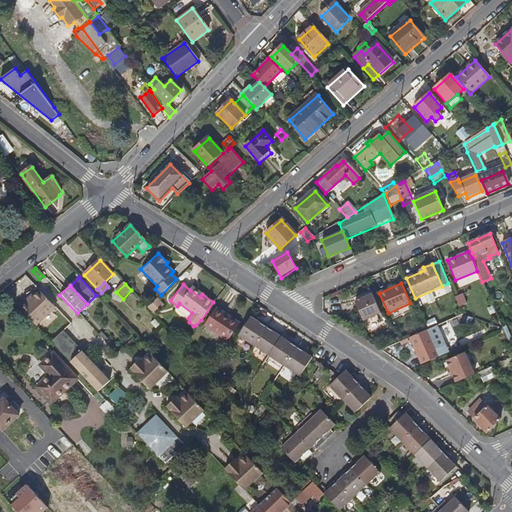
[(200,297),(202,294),(192,287),(190,290),(200,297)]
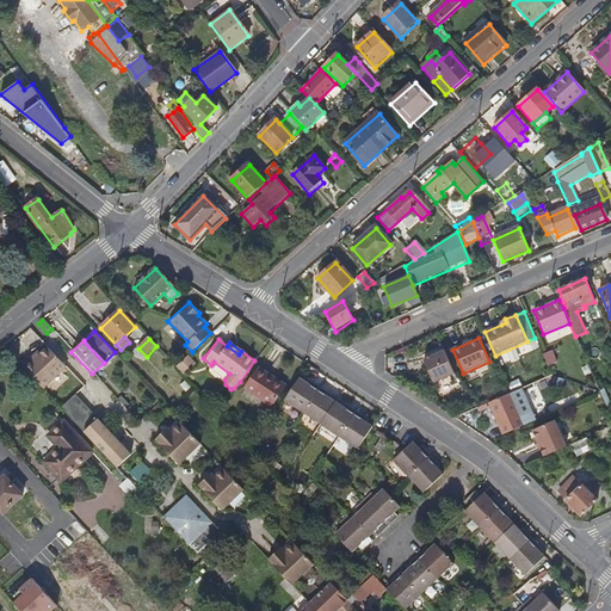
[(25,356),(18,363),(43,390),(66,368),(48,349),(41,356),(32,363),(30,362),(25,356)]
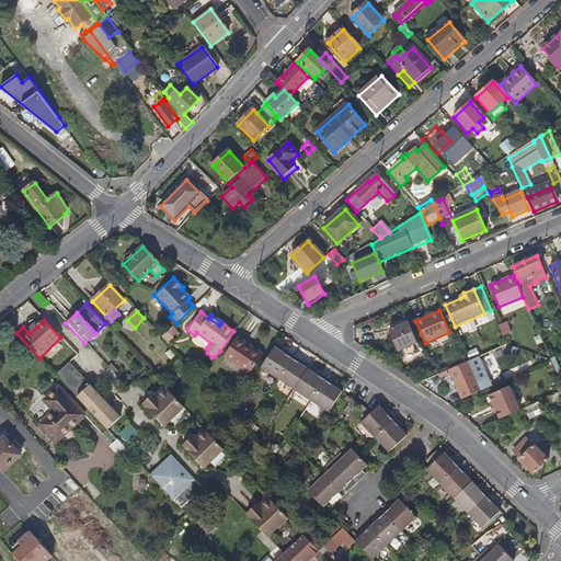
[(503,335),(511,333),(505,322),(499,325),(503,335)]
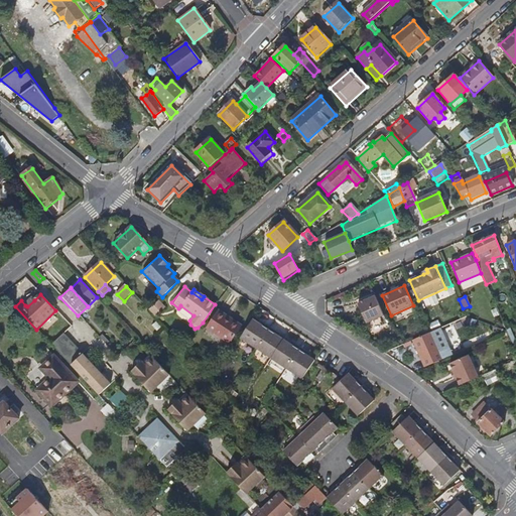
[(367,325),(385,316),(376,297),(359,304),(367,325)]
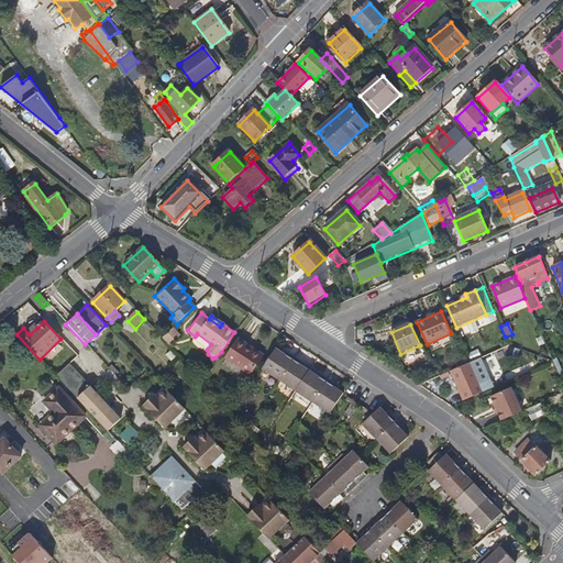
[(37,328),(35,326),(28,333),(30,334),(37,328)]
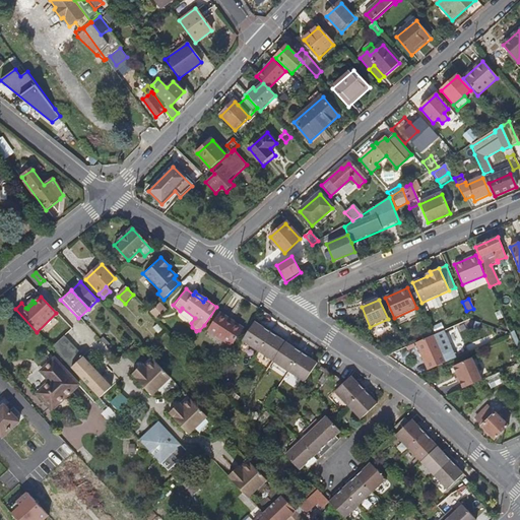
[(159,303),(150,312),(157,320),(167,311),(159,303)]
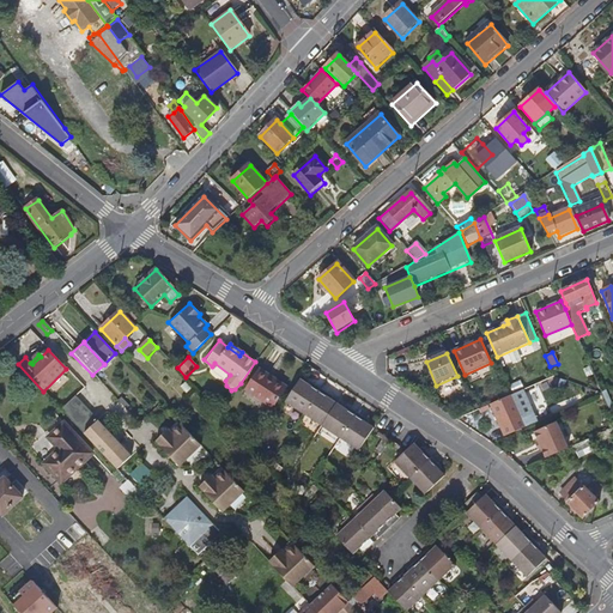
[(275,381),(277,377),(261,368),(246,390),(272,407),(285,387),(275,381)]
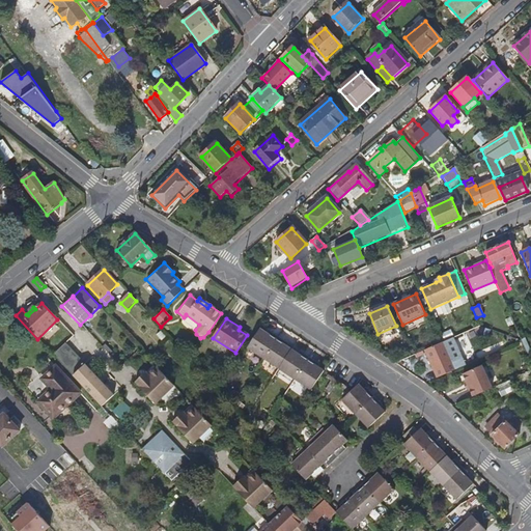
[(249,333),(240,327),(239,330),(247,335),(249,333)]
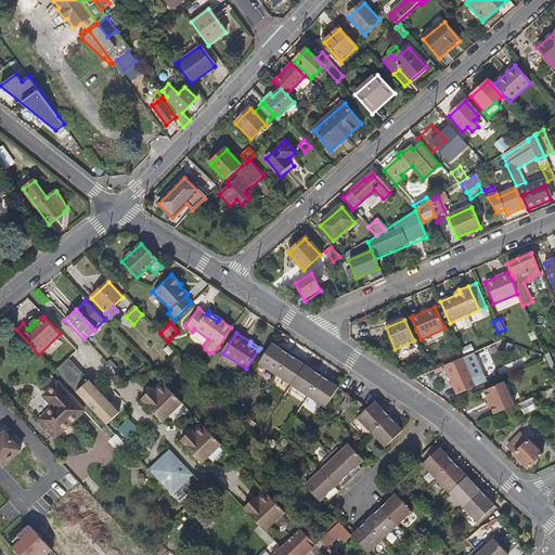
[(282,350),(271,344),(256,366),(258,368),(271,376),(273,378),(289,352),(284,349),(282,350)]
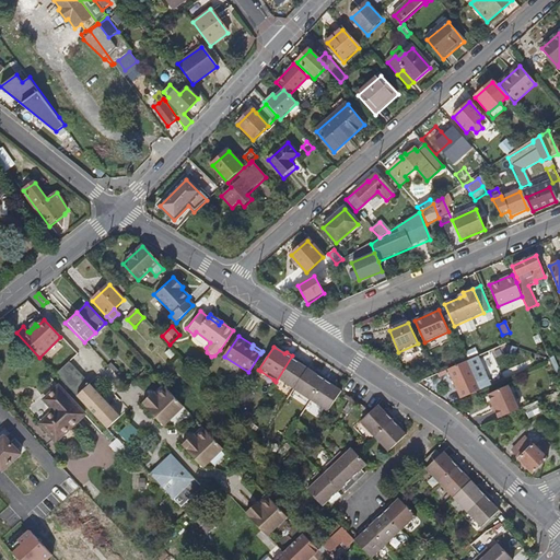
[(175,356),(170,350),(165,354),(171,360),(175,356)]
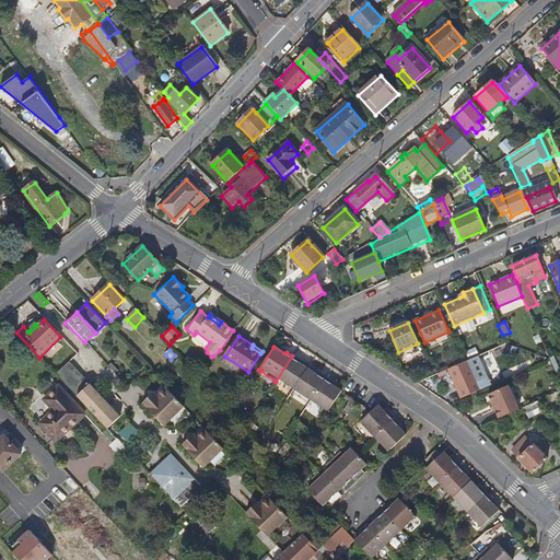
[(300,361),(292,356),(276,382),(292,393),(307,369),(299,363),(300,361)]
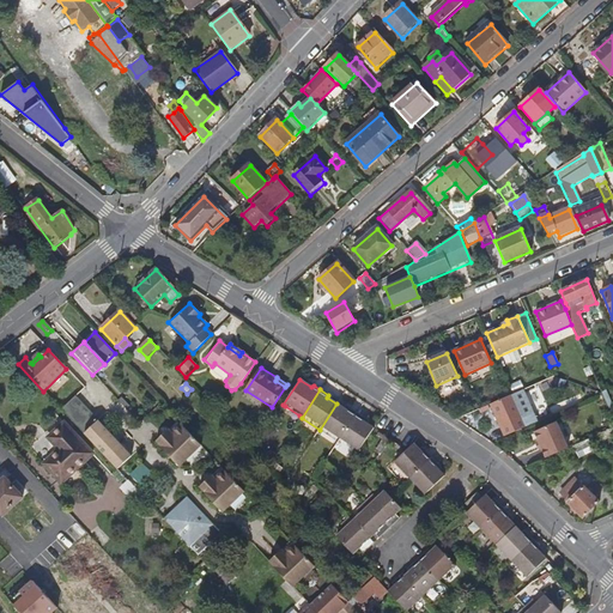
[(491,405),(504,437),(527,428),(513,395),(491,405)]
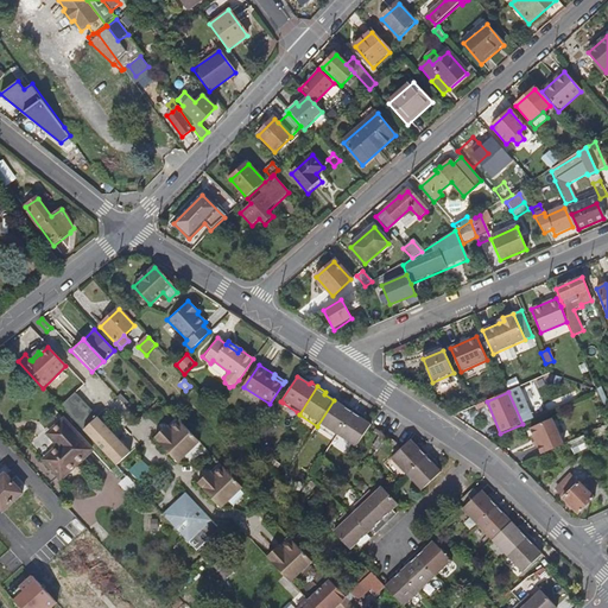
[(75,394),(61,407),(118,468),(131,455),(75,394)]
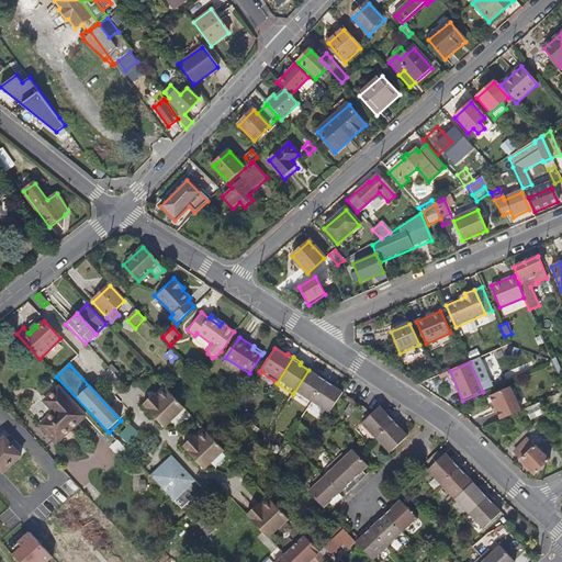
[(110,366),(107,368),(116,379),(119,375),(110,366)]
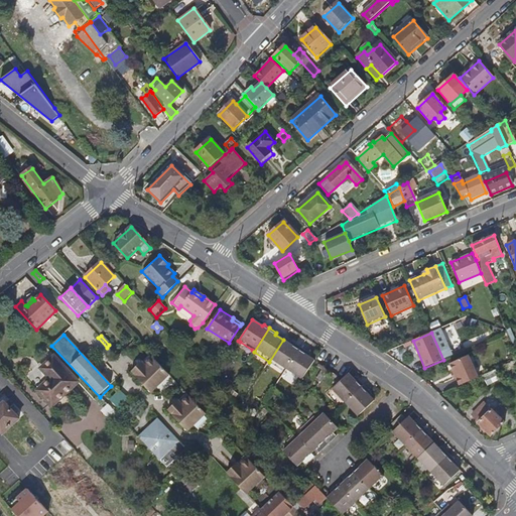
[(283,340),(269,362),(284,372),(300,348),(293,344),(292,346),(283,340)]
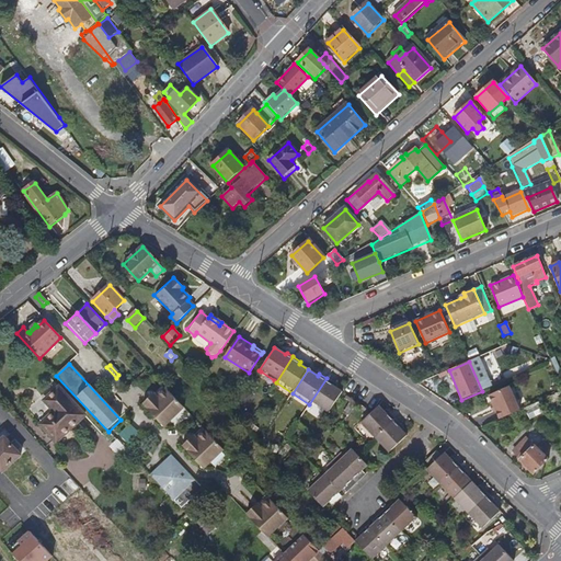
[(274,380),(261,371),(258,376),(271,386),(274,380)]
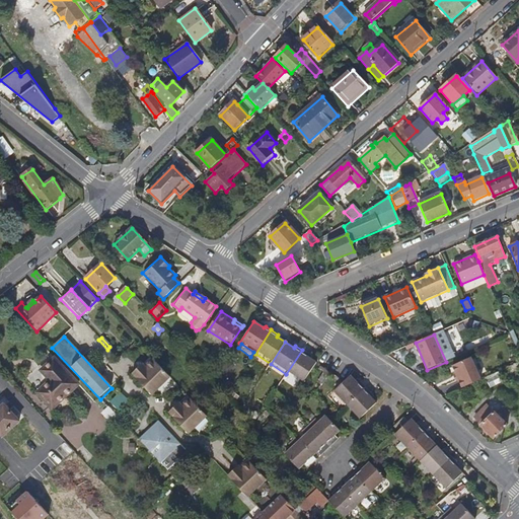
[(303,384),(316,363),(307,357),(308,354),(302,350),(286,374),(303,384)]
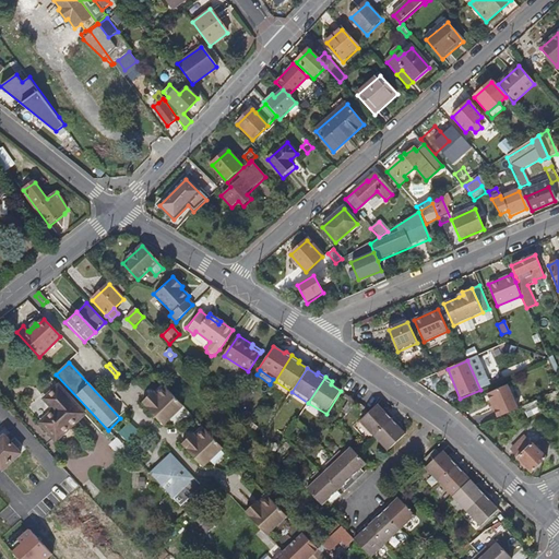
[(51,407),(37,421),(54,438),(82,413),(56,384),(42,396),(51,407)]
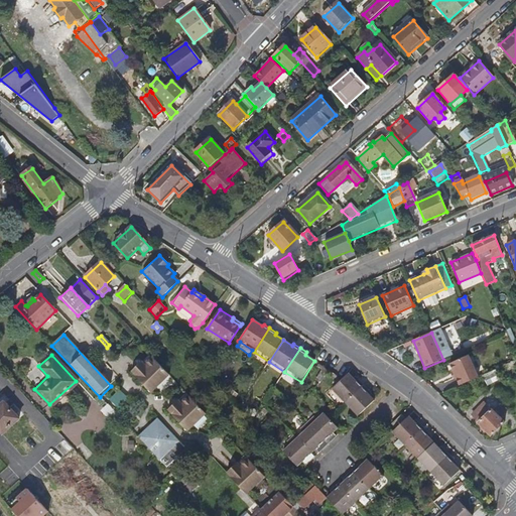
[(457,379),(460,387),(471,382),(478,379),(469,356),(450,364),(454,373),(457,379)]
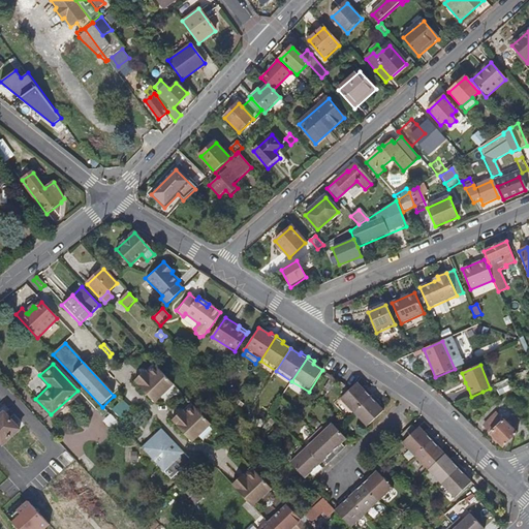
[(175,385),(157,367),(149,374),(145,378),(142,375),(135,381),(155,404),(175,385)]
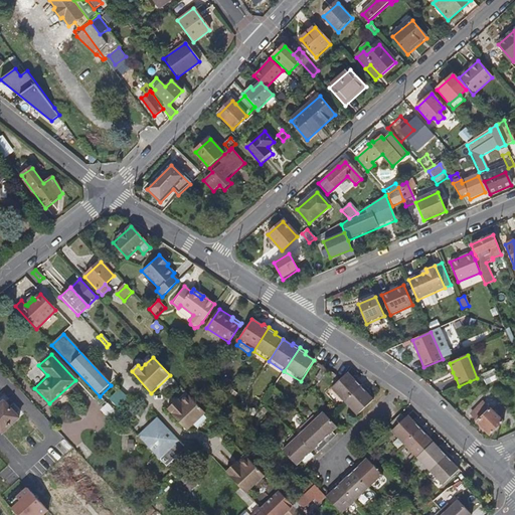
[(514,361),(500,368),(504,375),(514,369),(514,361)]
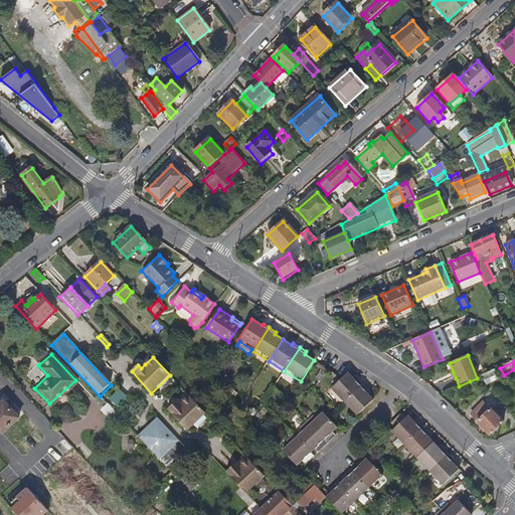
[(336,380),(339,377),(327,369),(325,372),(336,380)]
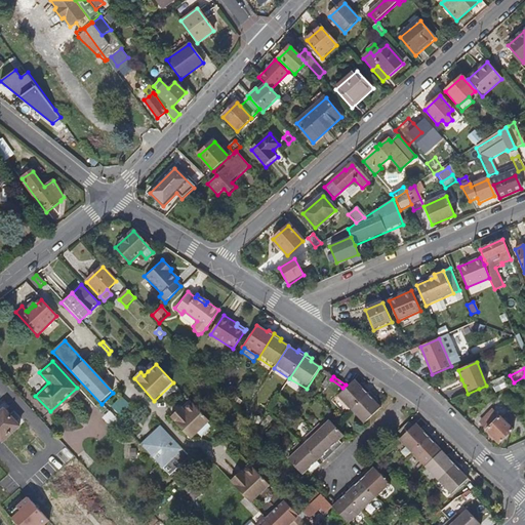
[(508,387),(502,377),(486,386),(479,389),(490,398),(495,394),(508,387)]
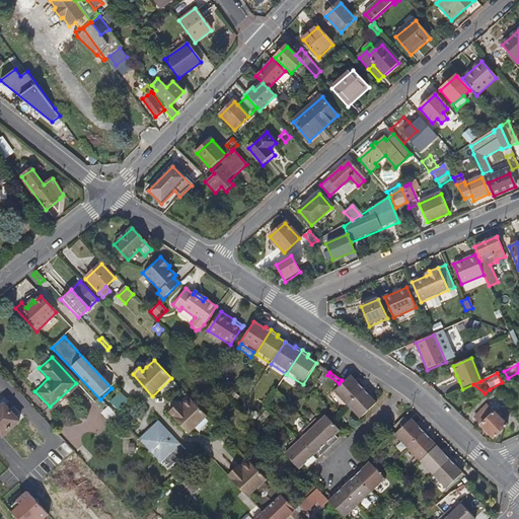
[(348,405),(366,388),(360,381),(358,383),(351,376),(345,382),(335,391),(348,405)]
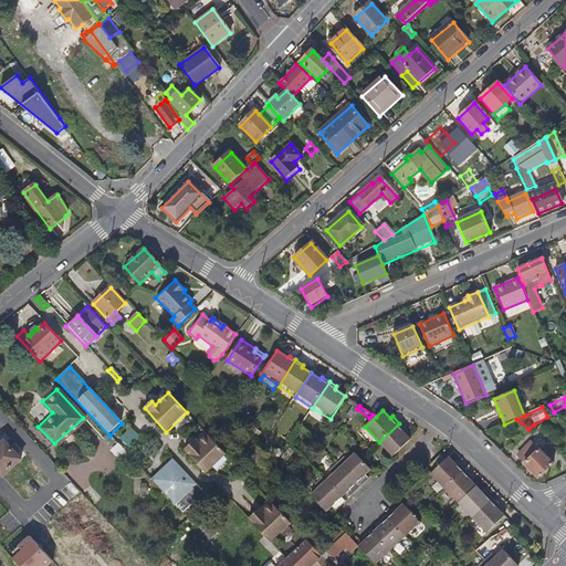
[(255,420),(249,416),(243,422),(250,427),(255,420)]
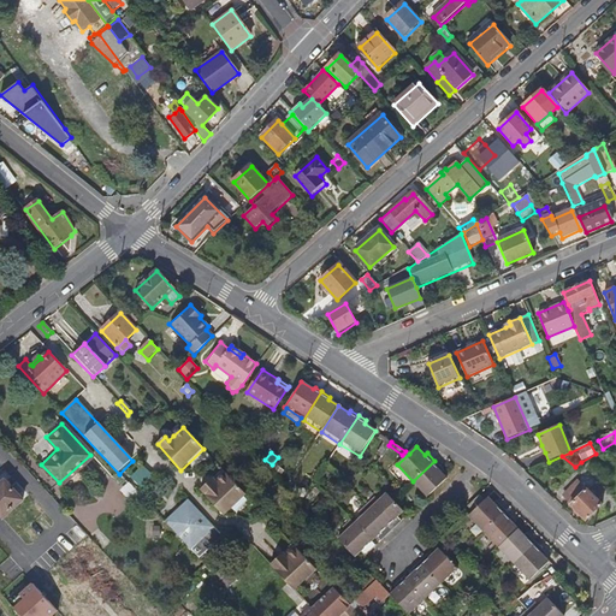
[(428,498),(448,479),(438,468),(440,467),(434,461),(413,481),(428,498)]
